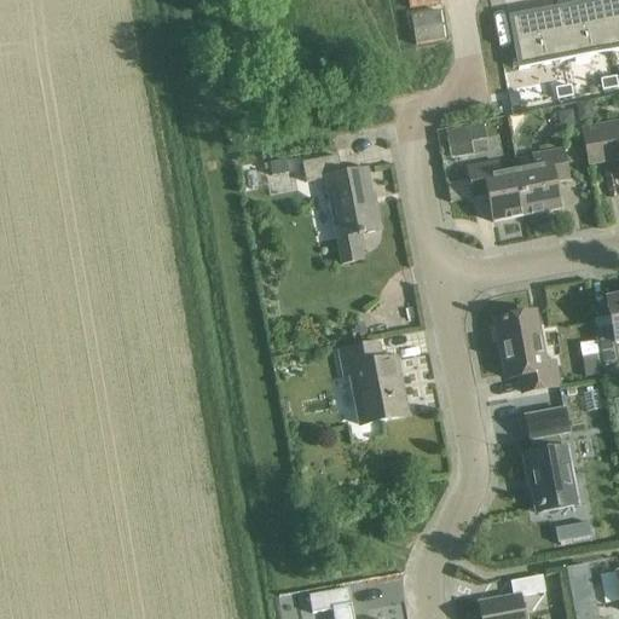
[(565,58),(609,50),(600,0),(577,0),(554,5),(565,58)]
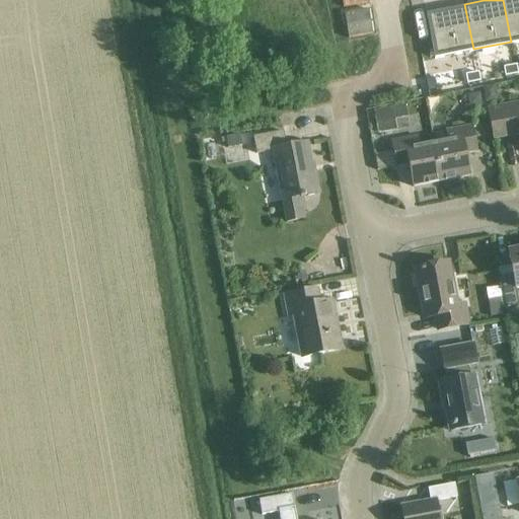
[(518,0),(503,0),(511,42),(518,40),(518,0)]
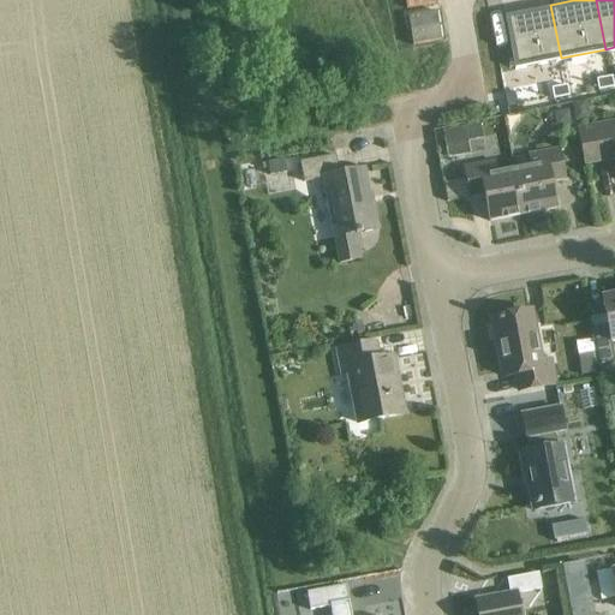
[(503,13),(514,66),(561,58),(550,5),(503,13)]
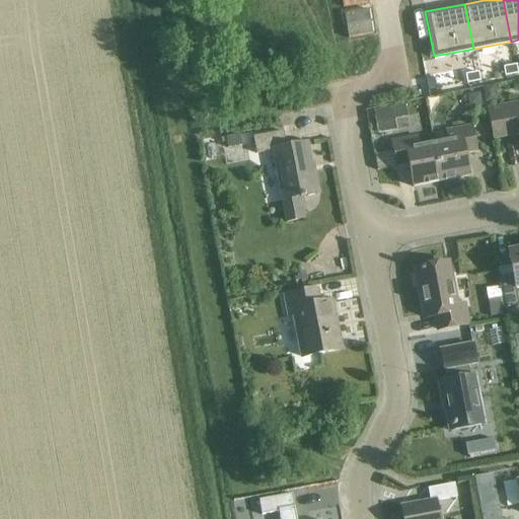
[(516,66),(503,68),(505,77),(518,75),(516,66)]
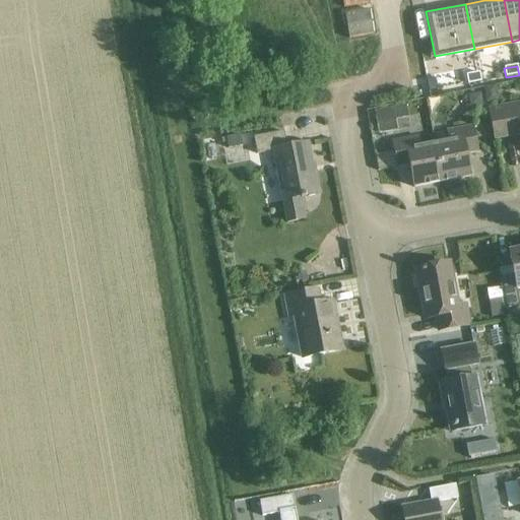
[(479,73),(466,76),(467,85),(480,82),(479,73)]
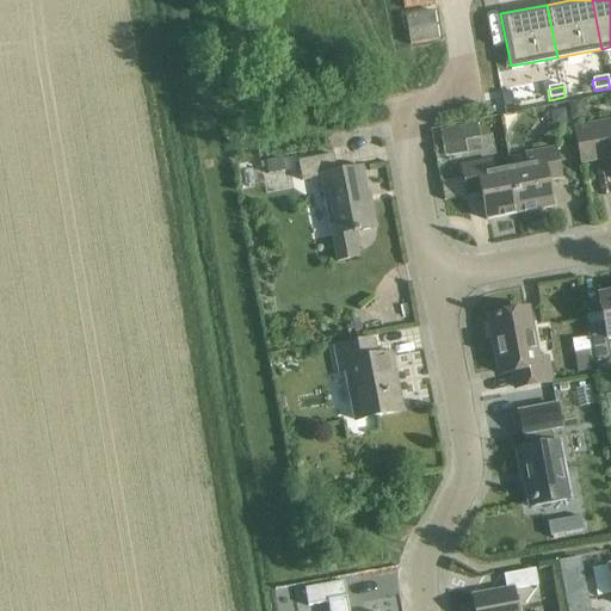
[(582,102),(569,104),(573,123),(586,121),(582,102)]
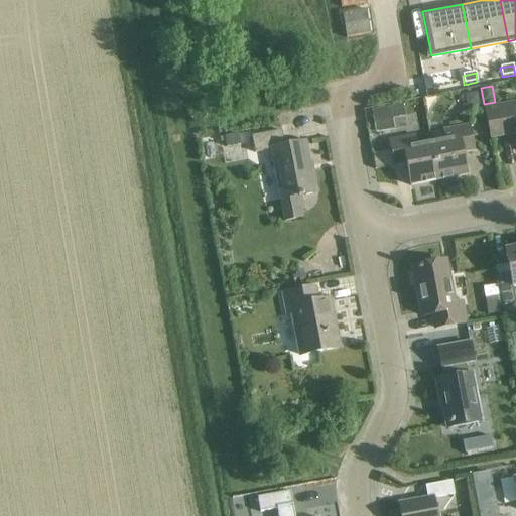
[(479,91),(466,93),(468,105),(481,103),(479,91)]
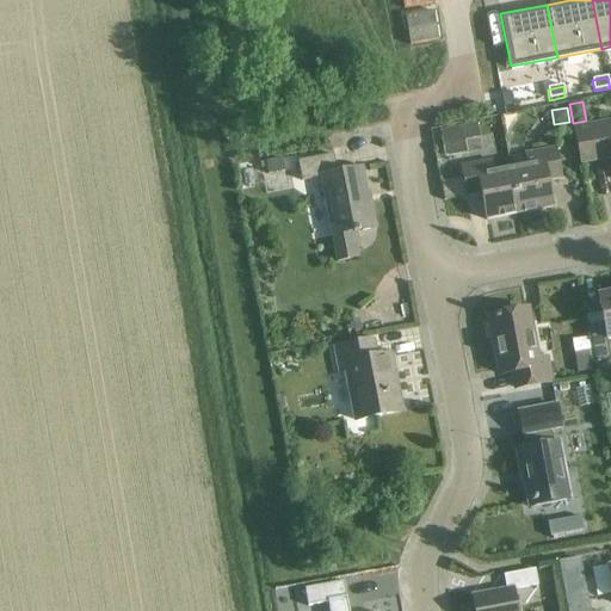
[(584,164),(597,161),(610,158),(610,121),(576,128),(584,164)]
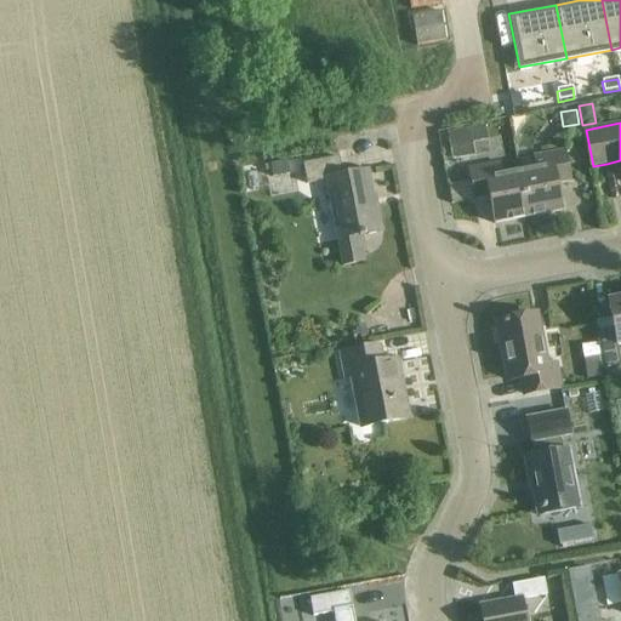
[(457,130),(438,134),(442,151),(460,147),(457,130)]
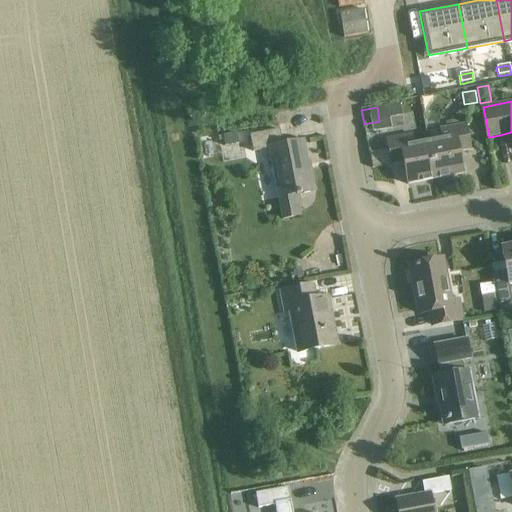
[(428,142),(435,180),(463,175),(458,151),(469,149),(465,125),(441,129),(443,140),(428,142)]
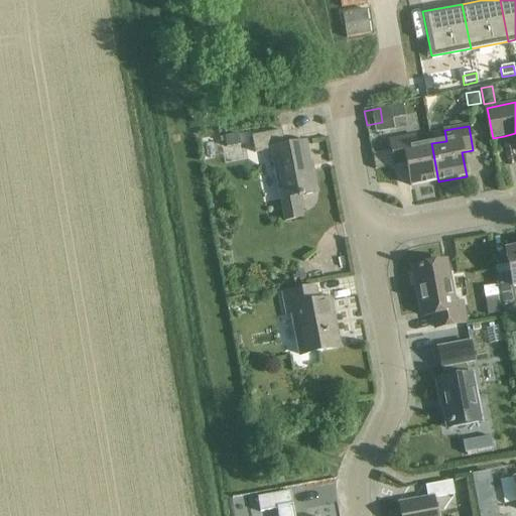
[(316,191),(312,169),(310,170),(304,142),(284,146),(280,131),(250,136),(253,152),(270,149),(284,223),(303,220),(302,213),(304,212),(301,195),(316,191)]
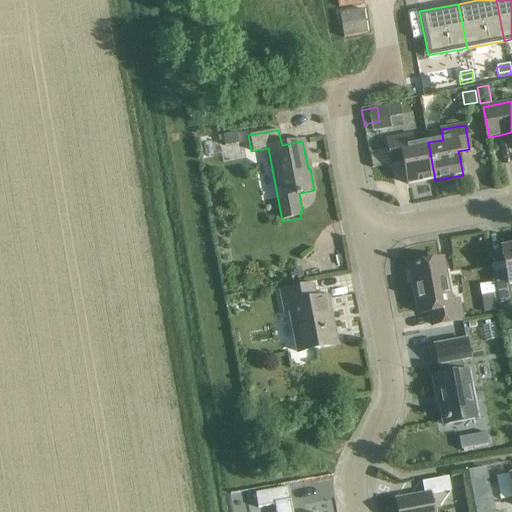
[(237,133),(217,136),(218,142),(223,141),(224,147),(238,145),(237,133)]
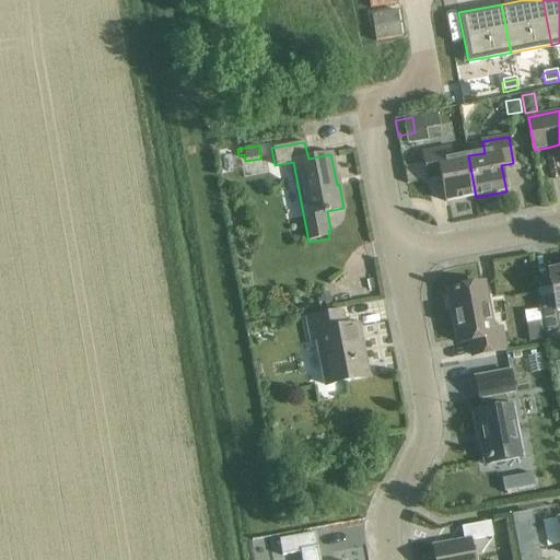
[(476,197),(468,155),(452,159),(450,148),(423,153),(424,162),(428,178),(428,179),(440,177),(445,202),(476,197)]
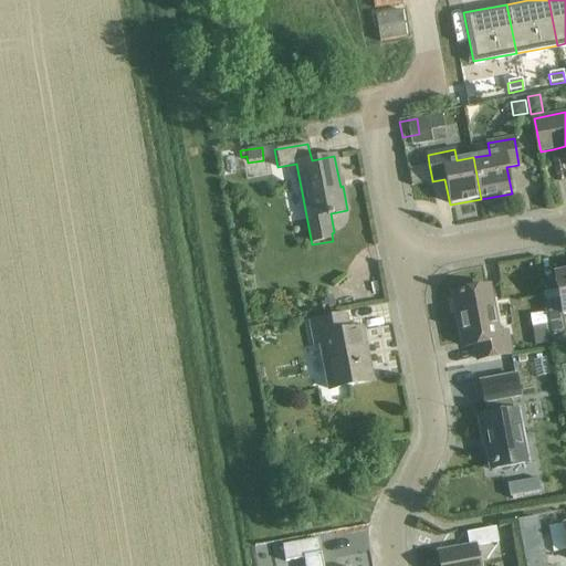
[(429,164),(410,167),(413,184),(432,180),(429,164)]
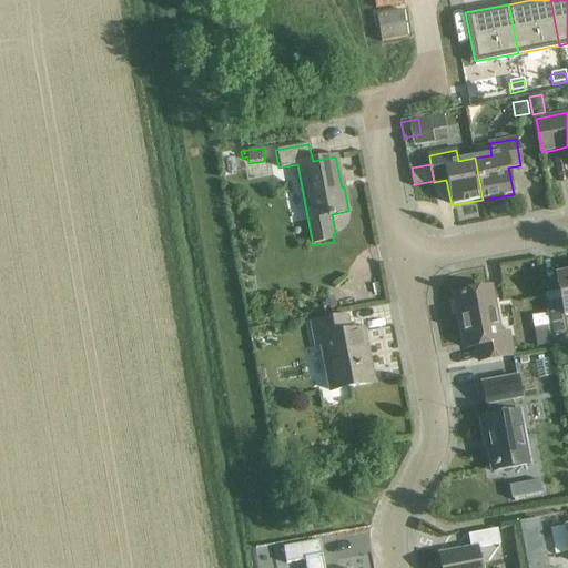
[(564,315),(567,314),(567,273),(556,276),(560,301),(546,304),(553,335),(567,332),(564,315)]
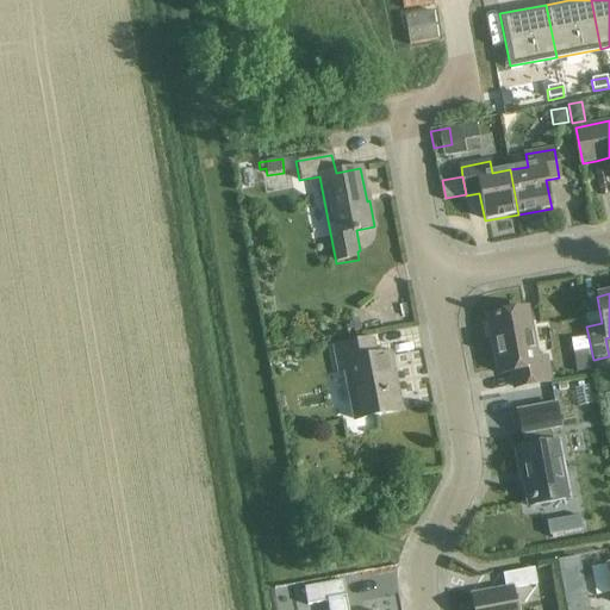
[(535,361),(524,310),(490,317),(502,374),(512,372),(516,387),(549,380),(545,359),(535,361)]
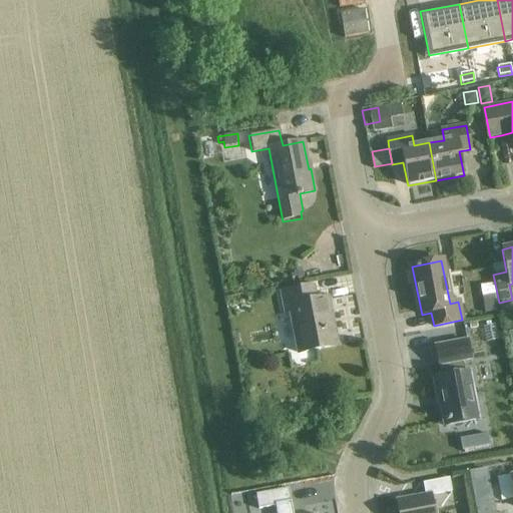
[(336,345),(327,298),(315,300),(312,287),(280,293),(284,312),(292,310),(301,352),(336,345)]
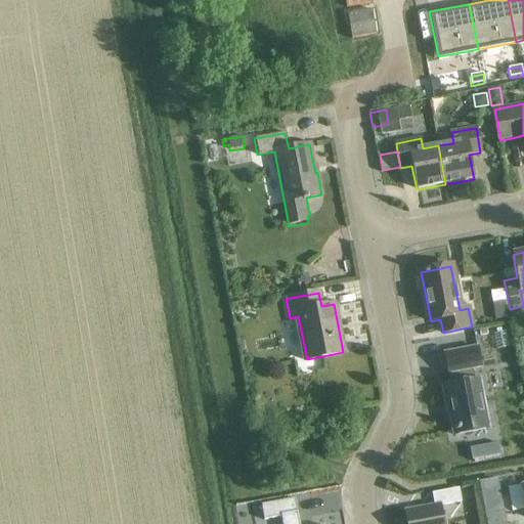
[(506,308),(493,310),(495,321),(508,318),(506,308)]
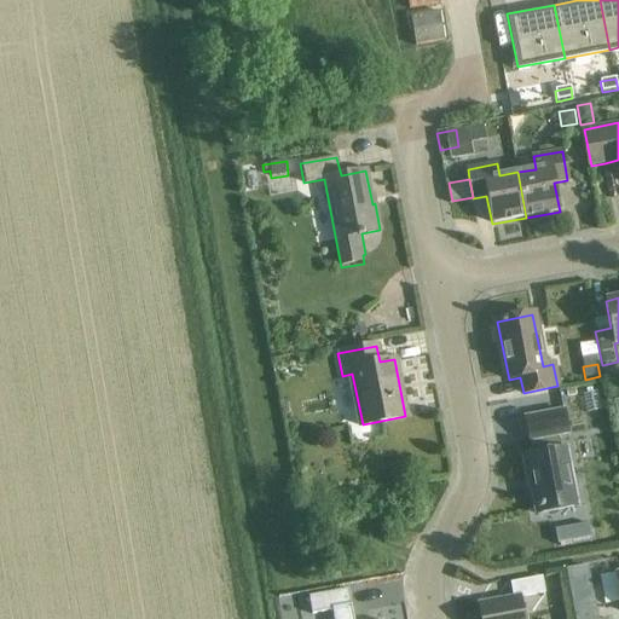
[(590,395),(608,394),(608,377),(590,379),(590,395)]
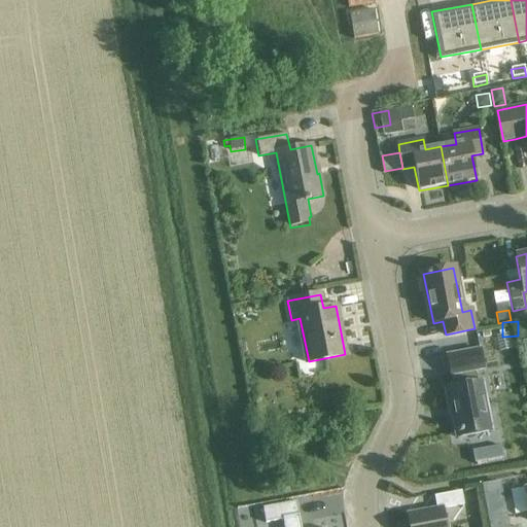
[(475,373),(483,371),(479,349),(446,355),(452,388),(445,389),(448,407),(451,407),(456,433),(489,427),(483,395),(479,395),(475,373)]
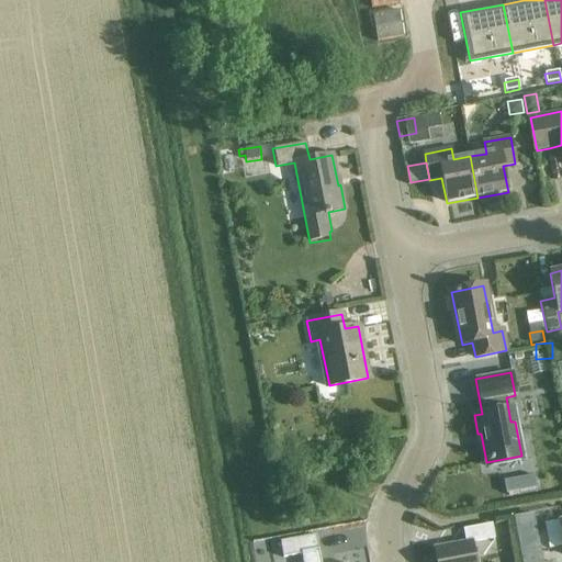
[(434,549),(436,561),(474,561),(472,543),(494,539),(492,525),(463,530),(465,543),(434,549)]
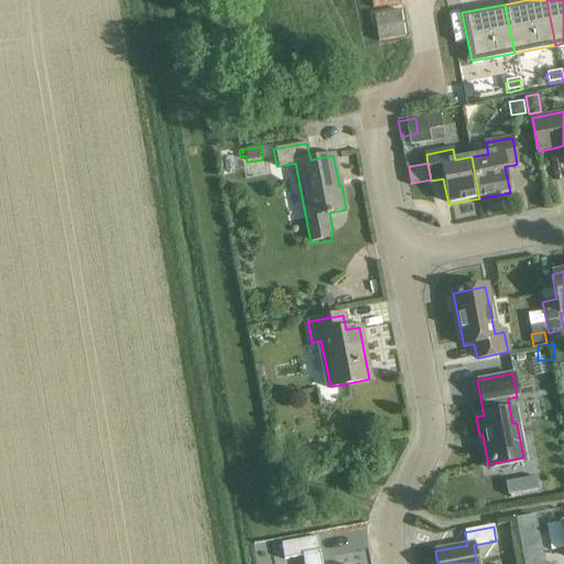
[(322,563),(318,538),(282,544),(285,559),(303,555),(304,563),(322,563)]
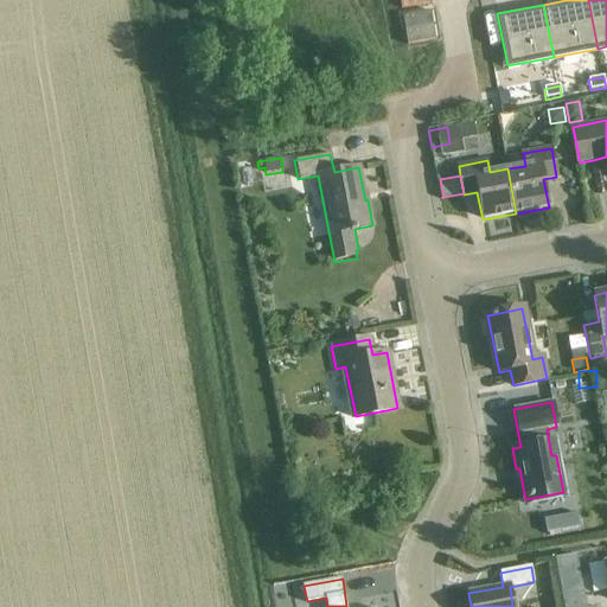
[(276,590),(279,606),(294,606),(296,606),(293,588),(276,590)]
